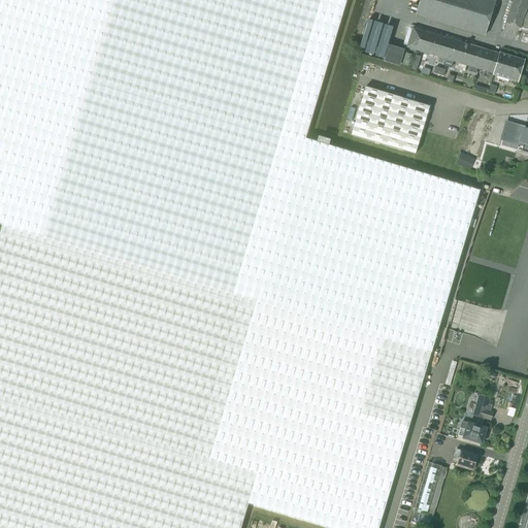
[(0,0),(0,222),(1,223),(0,226),(0,527),(239,527),(249,502),(255,504),(308,521),(331,527),(376,527),(430,353),(479,195),(480,191),(304,138),(345,0),(0,0)]
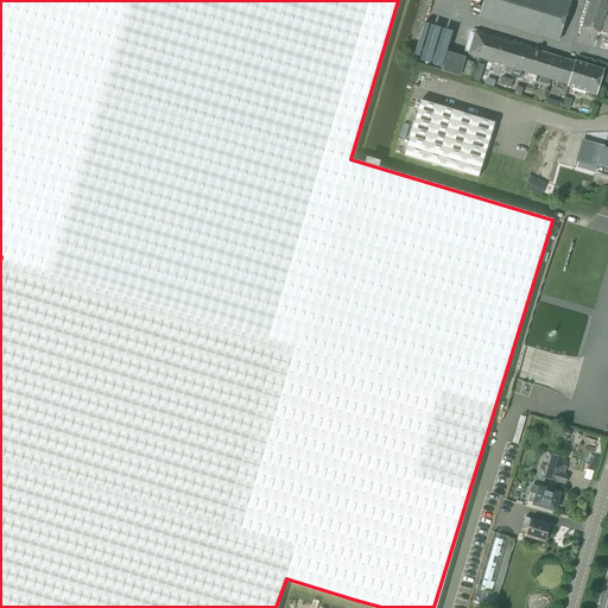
[(557,43),(569,1),(563,0),(485,0),(480,19),(557,43)]
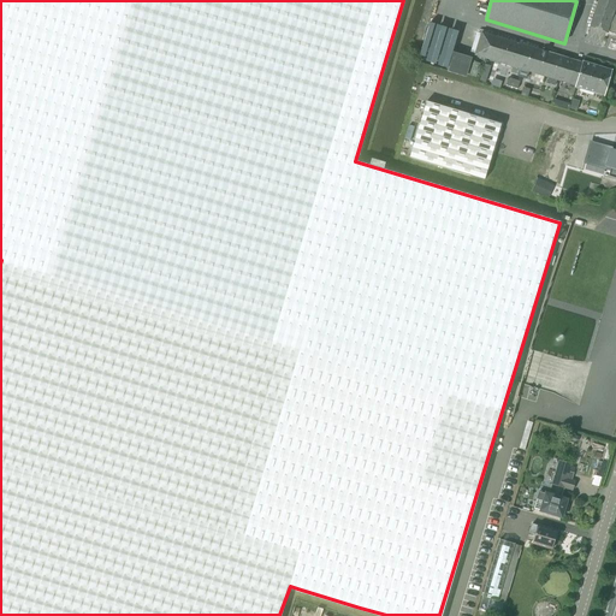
[(608,33),(608,30),(615,33),(615,15),(614,15),(615,4),(615,0),(598,0),(591,28),(608,33)]
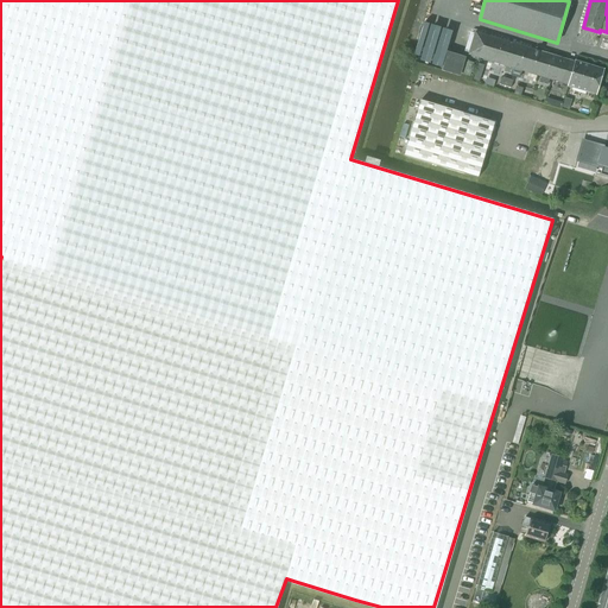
[(595,96),(603,70),(576,62),(575,63),(475,31),(468,54),(569,86),(568,87),(595,96)]
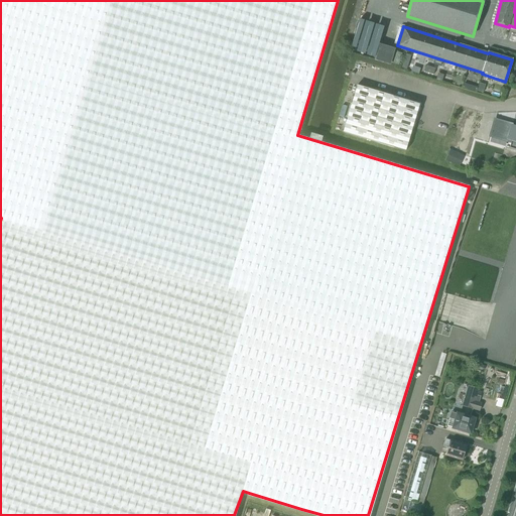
[(343,133),(405,151),(419,104),(357,86),(343,133)]
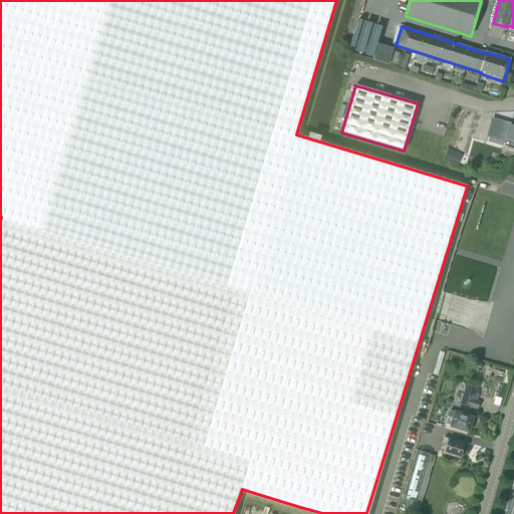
[(493,119),(488,136),(506,141),(506,138),(510,139),(507,147),(513,149),(513,123),(513,127),(509,126),(510,124),(493,119)]
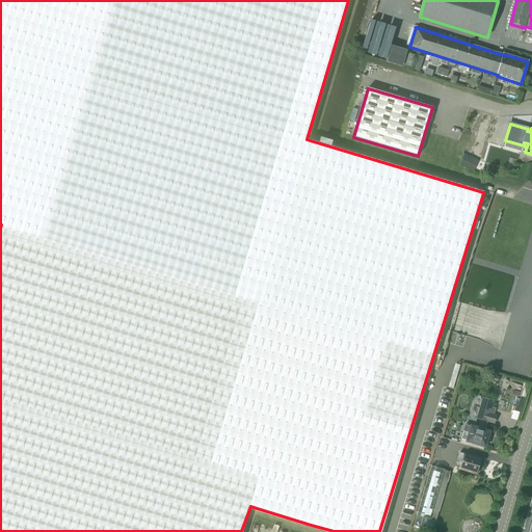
[(475,395),(472,404),(479,405),(475,418),(480,419),(493,422),(494,423),(497,415),(495,415),(494,414),(495,408),(491,407),(494,401),(485,398),(475,395)]
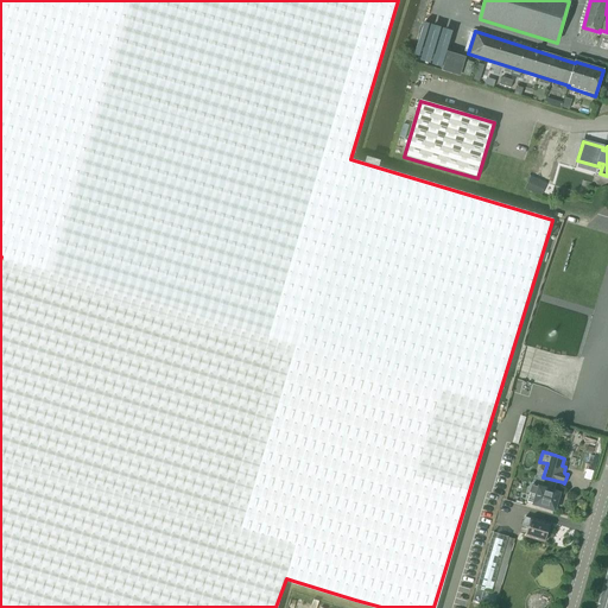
[(526,502),(533,505),(553,511),(555,508),(556,510),(558,502),(557,501),(559,493),(531,485),(526,502)]
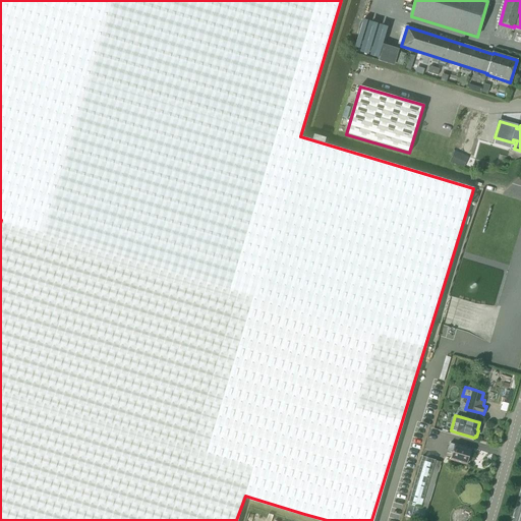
[(469,458),(471,450),(449,444),(447,450),(452,452),(449,460),(467,465),(468,462),(469,463),(470,458),(469,458)]
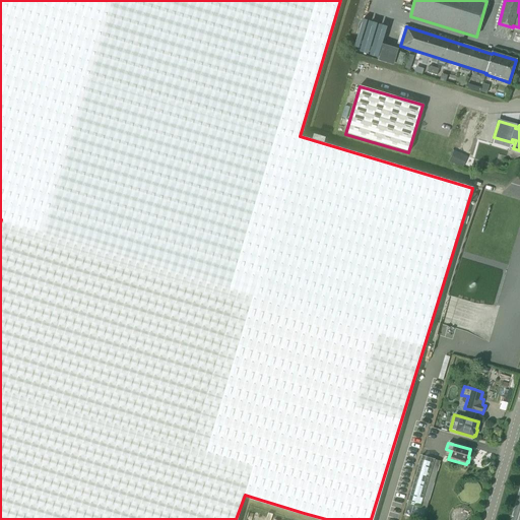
[(407,504),(404,514),(423,519),(440,461),(421,456),(407,501),(406,503),(407,504)]
